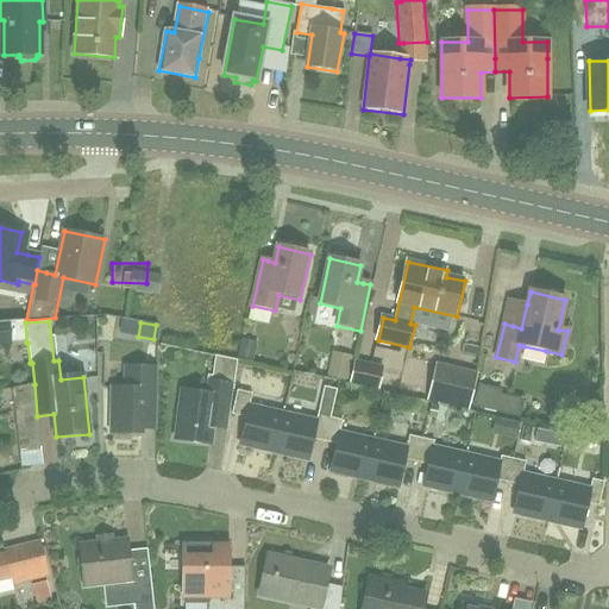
[(10,343),(10,326),(0,325),(0,346),(10,346),(10,343)]
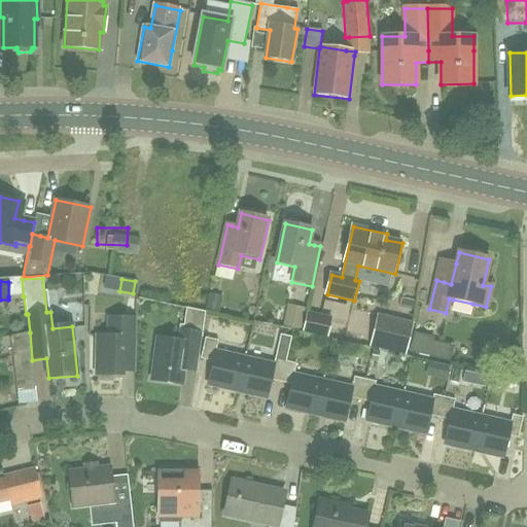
[(267,295),(264,315),(289,319),(292,299),(267,295)]
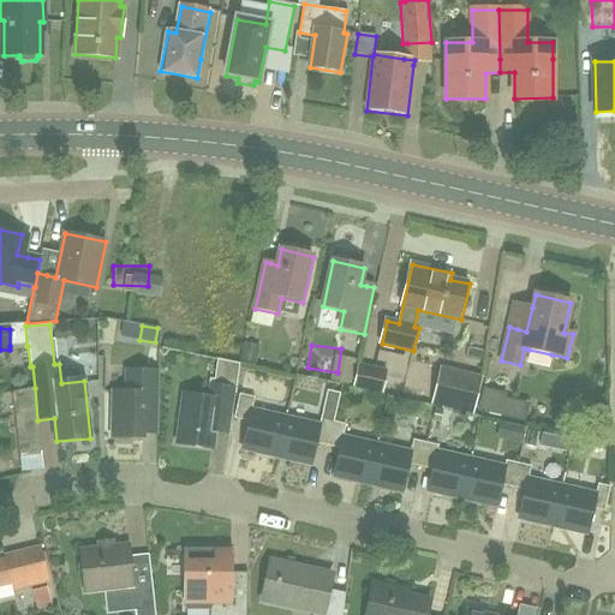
[(214,448),(216,433),(228,435),(239,364),(218,359),(214,380),(209,378),(207,399),(185,395),(178,442),(214,448)]
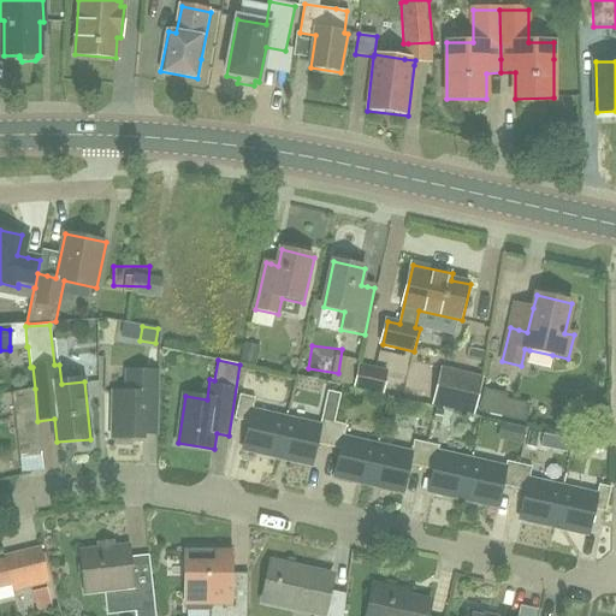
[(367,366),(357,363),(353,390),(381,396),(388,371),(367,366)]
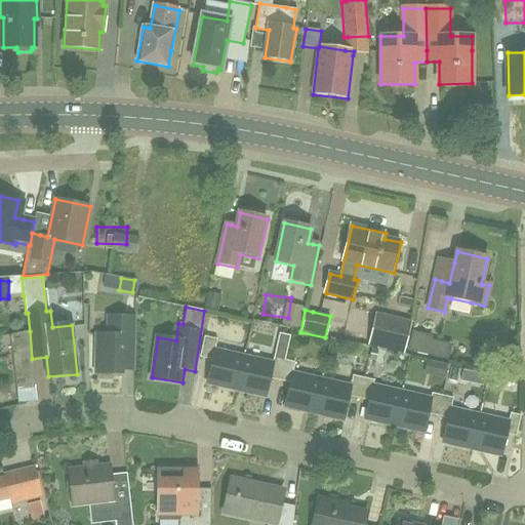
[(367,346),(404,354),(411,321),(375,313),(367,346)]
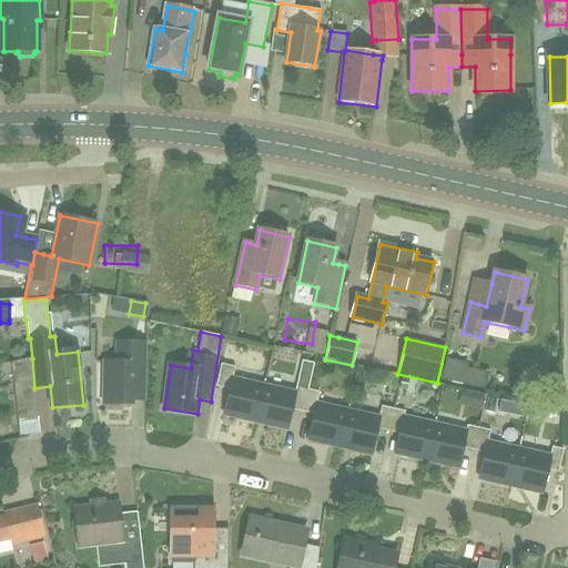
[(148,378),(148,344),(119,343),(118,363),(105,363),(104,405),(109,405),(110,408),(121,408),(122,405),(133,405),(134,378),(148,378)]
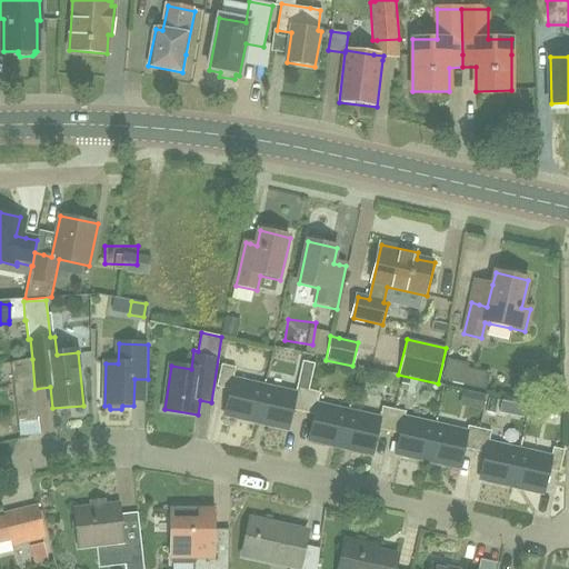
[(257,423),(266,388),(233,380),(236,368),(222,365),(217,387),(231,390),(225,416),(257,423)]
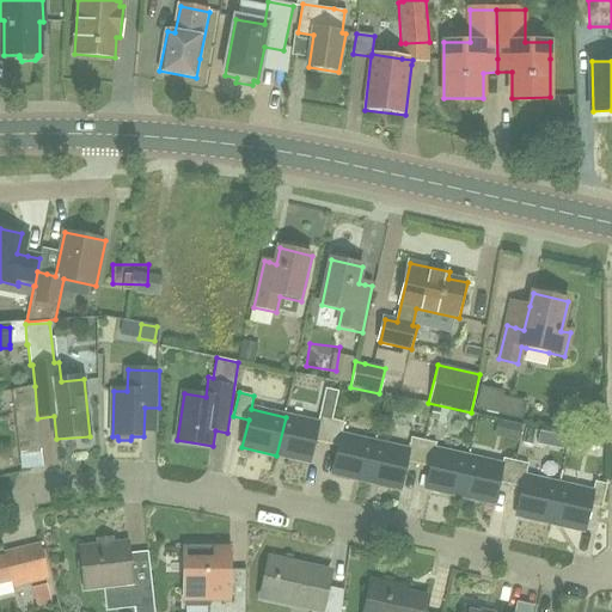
[(318,424),(286,417),(276,456),(311,464),(316,444),(328,446),(334,422),(319,418),(318,424)]
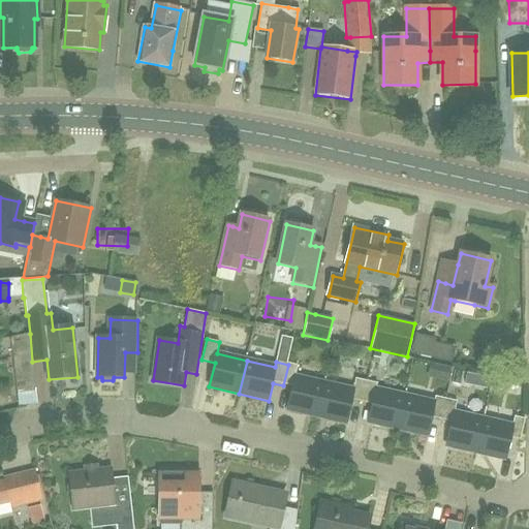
[(16,387),(34,385),(32,362),(12,364),(16,387)]
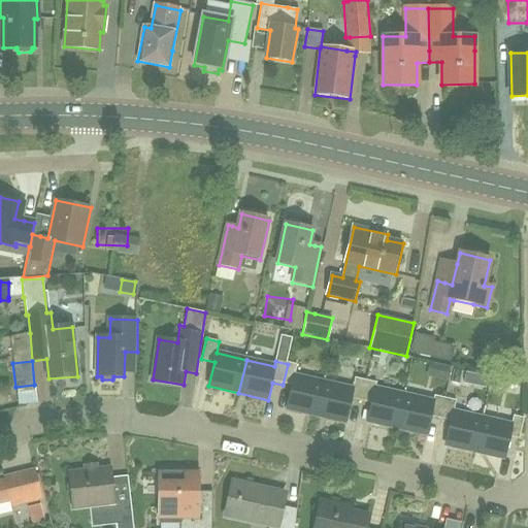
[(288,364),(283,385),(293,387),(288,409),(317,417),(324,384),(295,376),(297,366),(288,364)]
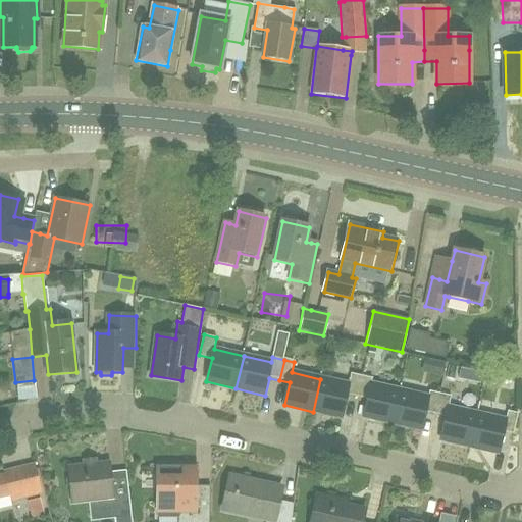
[(357,399),(362,377),(351,374),(349,385),(320,379),(313,412),(342,418),(347,396),(357,399)]
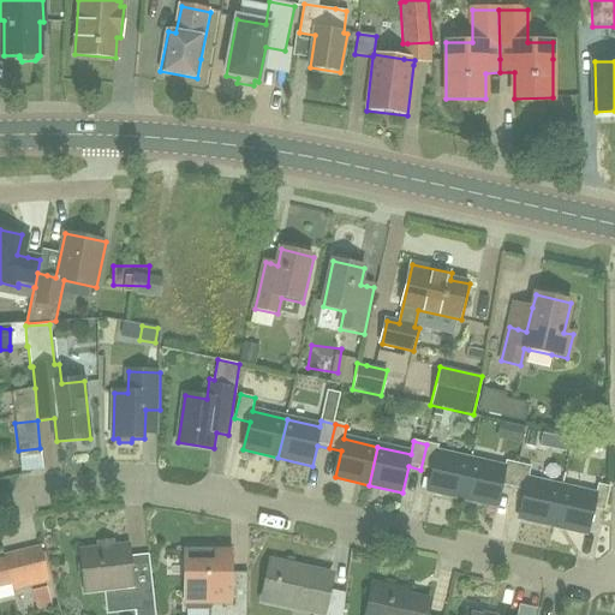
[(427,445),(421,470),(433,472),(429,491),(463,500),(472,461),(437,453),(439,447),(427,445)]
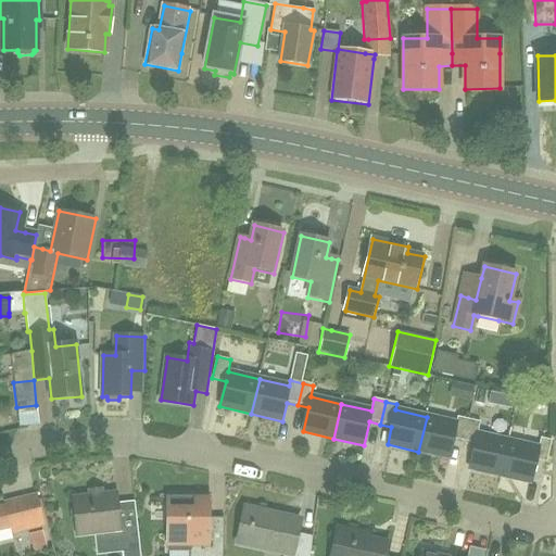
[(465,443),(468,420),(457,418),(456,424),(427,417),(418,452),(449,459),(453,440),(465,443)]
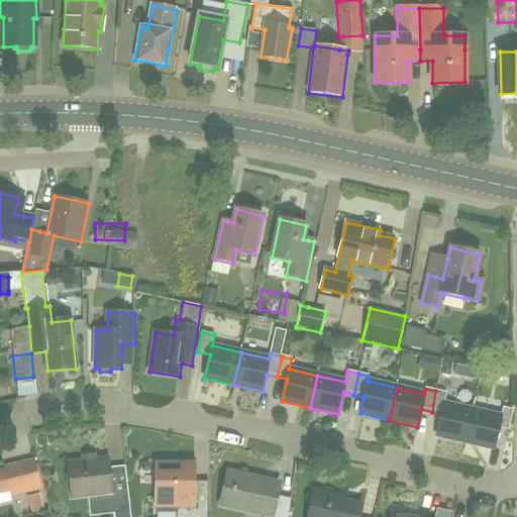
[(435,391),(432,412),(442,414),(437,436),(466,443),(474,411),(443,404),(446,394),(435,391)]
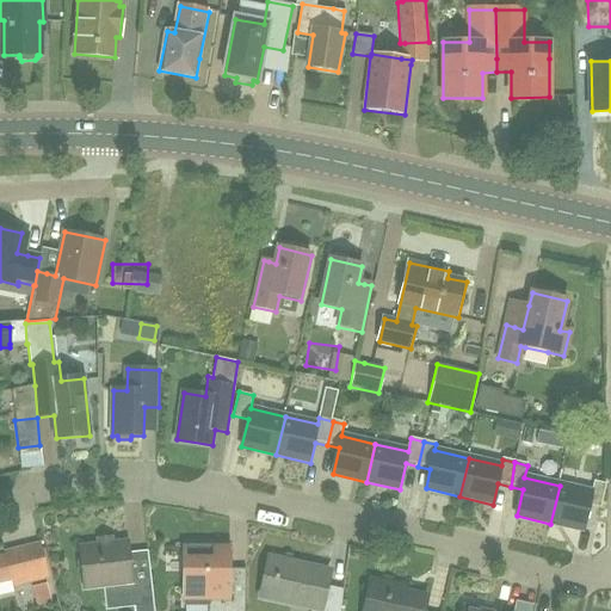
[(560,486),(550,524),(585,532),(591,507),(602,510),(606,486),(594,483),(592,493),(560,486)]
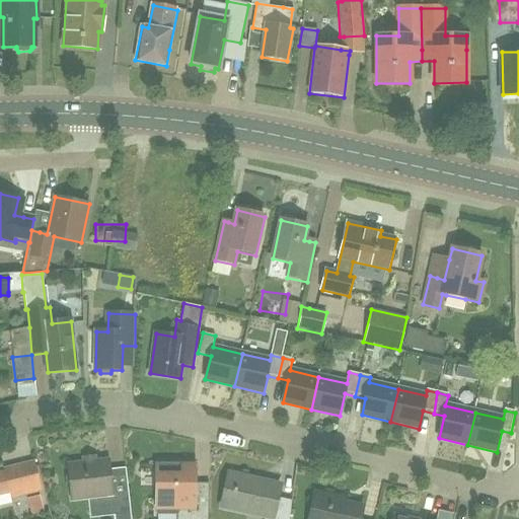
[(97,518),(101,517),(114,516),(114,518),(130,518),(127,482),(109,484),(108,471),(107,460),(96,461),(81,463),(67,465),(71,500),(87,499),(95,498),(97,518)]
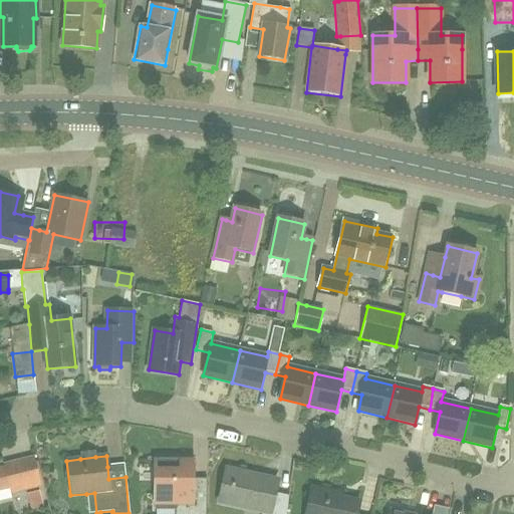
[(0,469),(0,490),(10,489),(11,494),(41,487),(34,457),(4,464),(5,469),(0,469)]
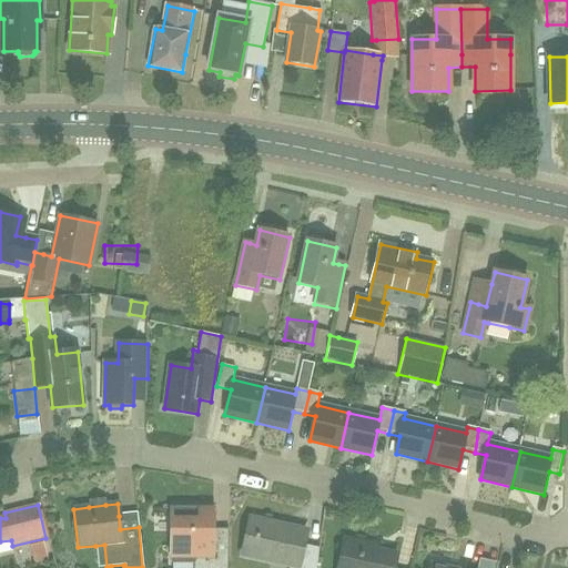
[(172,515),(172,564),(193,564),(193,567),(227,567),(229,529),(212,529),(212,509),(198,509),(198,515),(172,515)]
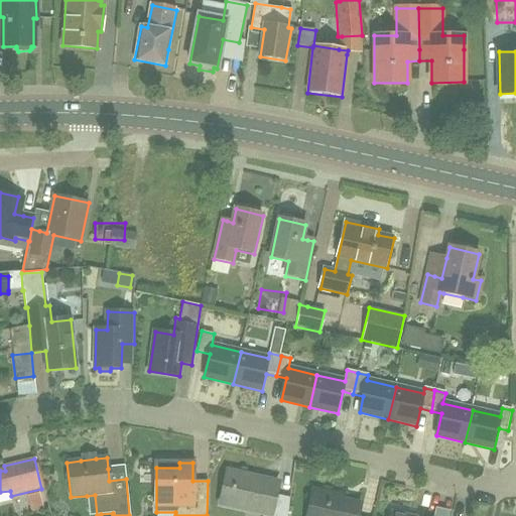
[(263,515),(262,515),(288,515),(290,499),(276,495),(278,484),(228,472),(220,505),(263,515)]
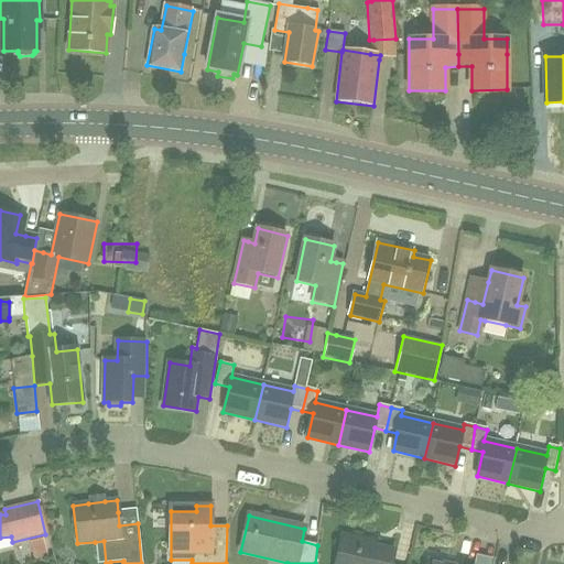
[(343,537),(336,563),(390,563),(393,553),(362,545),(364,541),(343,537)]
